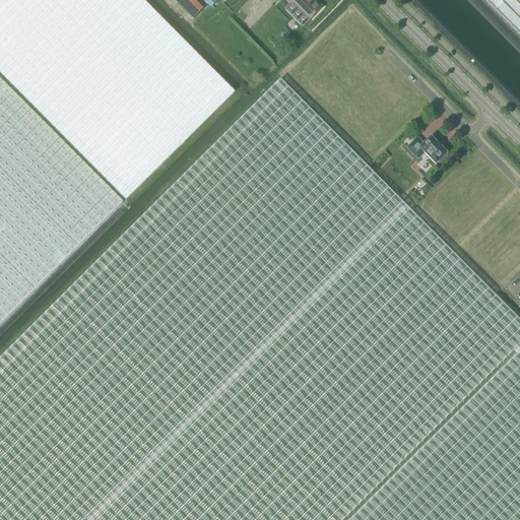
[(0,0),(0,75),(125,201),(234,92),(141,0),(0,0)]
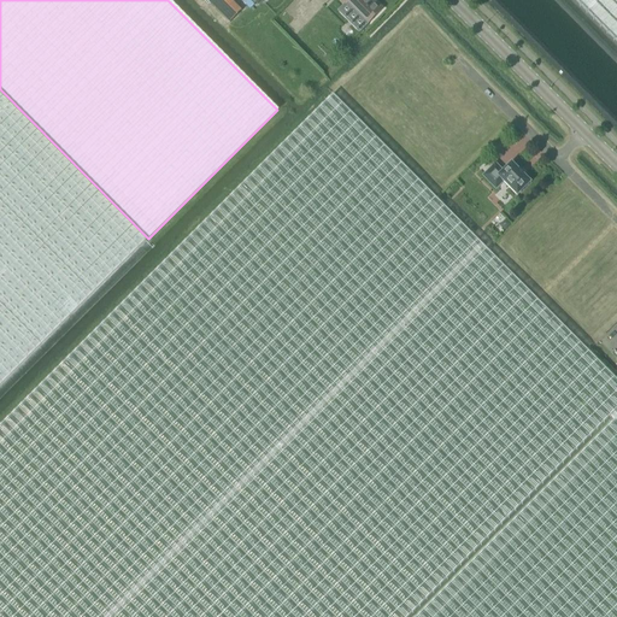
[(312,0),(300,0),(295,6),(301,12),(313,0),(312,0)]
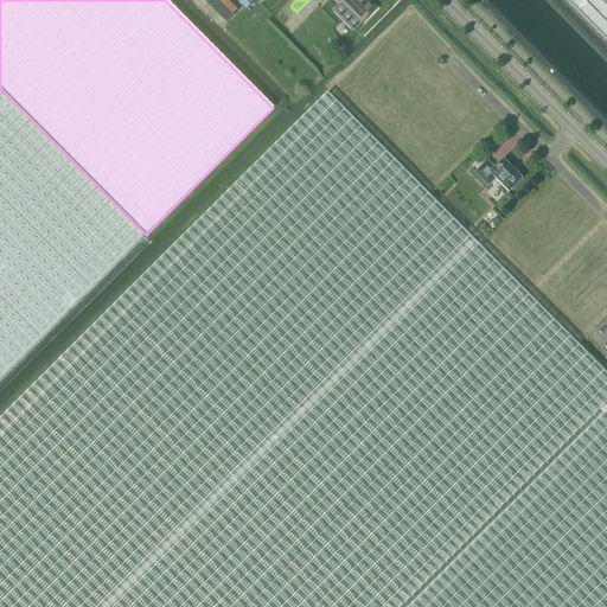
[(376,10),(365,0),(331,0),(339,7),(343,5),(362,24),(376,10)]
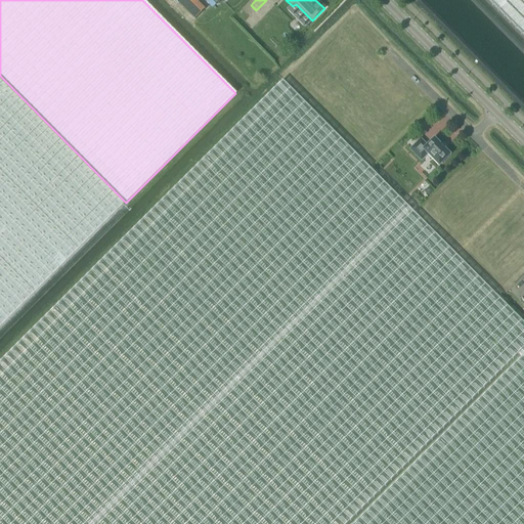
[(523,0),(487,0),(523,36),(523,0)]
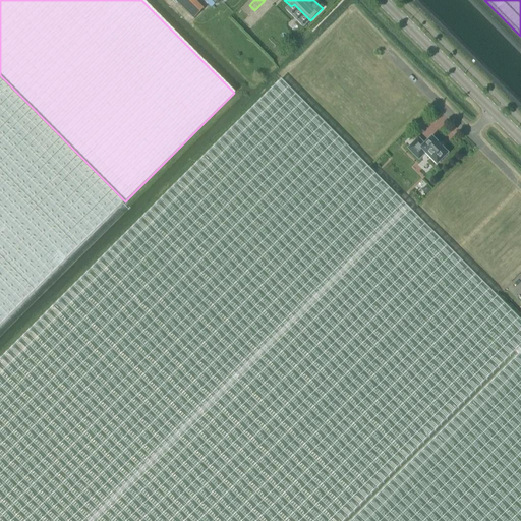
[(0,325),(122,204),(0,79),(0,325)]
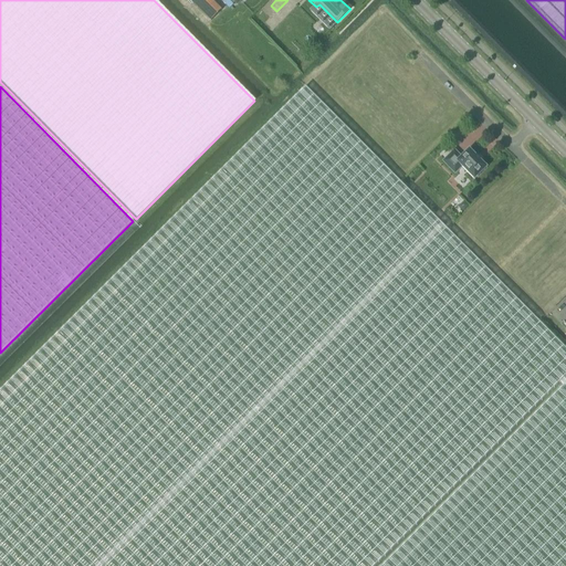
[(565,348),(306,87),(0,391),(0,565),(375,565),(559,381),(562,384),(565,379),(565,348)]
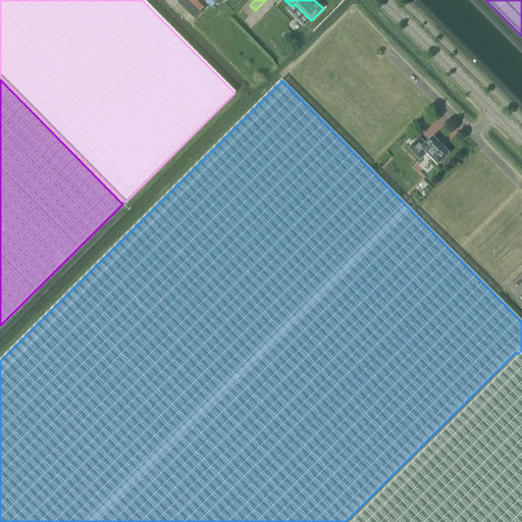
[(450,154),(432,138),(431,139),(432,139),(425,145),(419,139),(408,149),(419,161),(426,154),(436,165),(437,166),(450,154)]
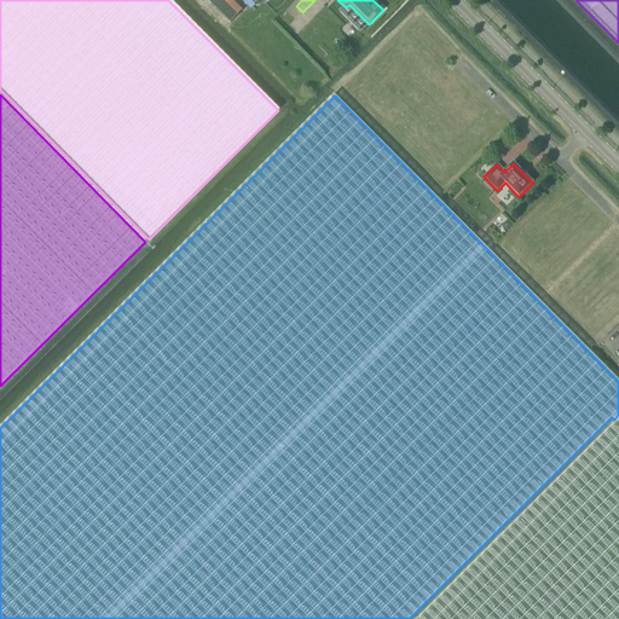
[(508,221),(502,227),(507,232),(513,226),(508,221)]
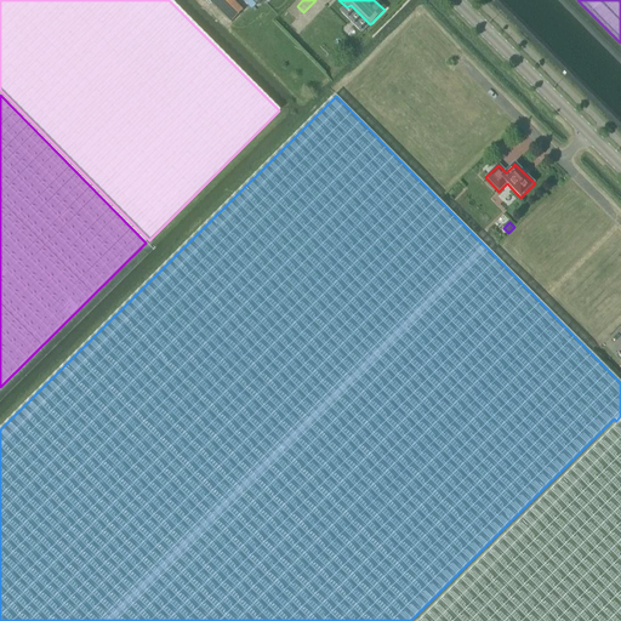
[(420,620),(620,620),(620,416),(616,421),(619,423),(420,620)]
